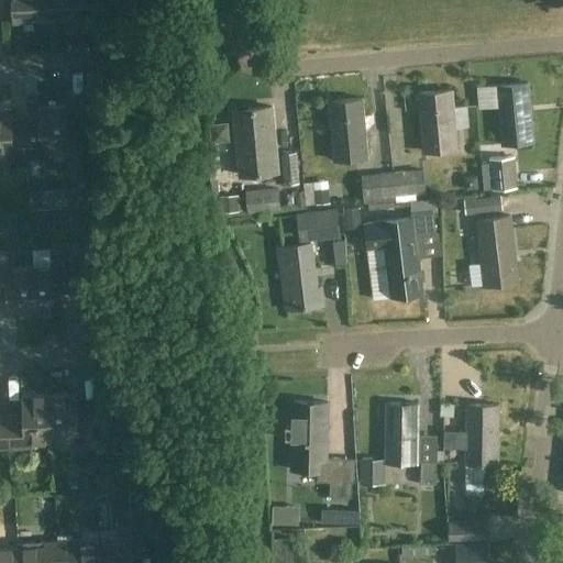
[(39,22),(36,0),(12,0),(14,23),(39,22)]
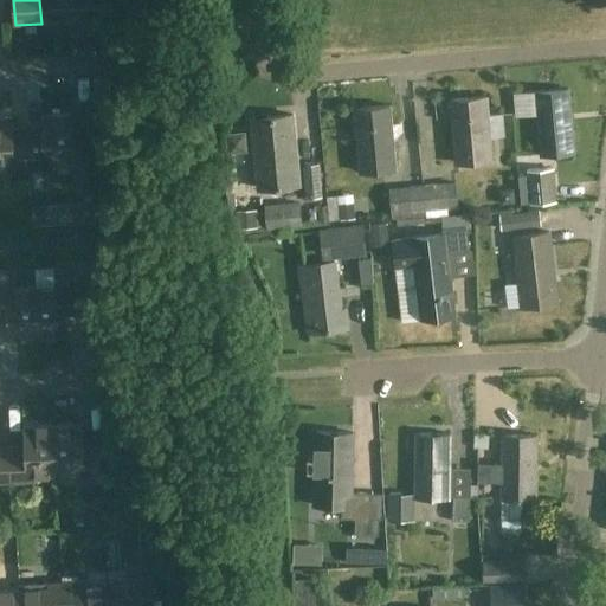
[(39,0),(42,24),(68,23),(66,0),(39,0)]
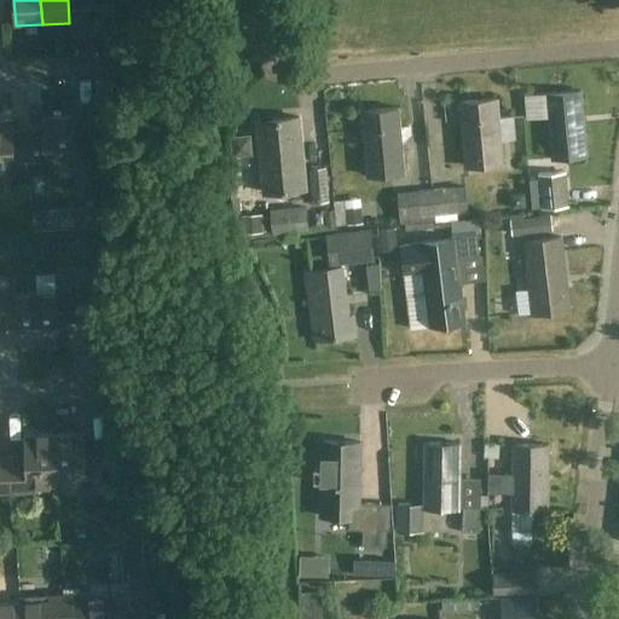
[(94,0),(68,0),(69,23),(96,22),(94,0)]
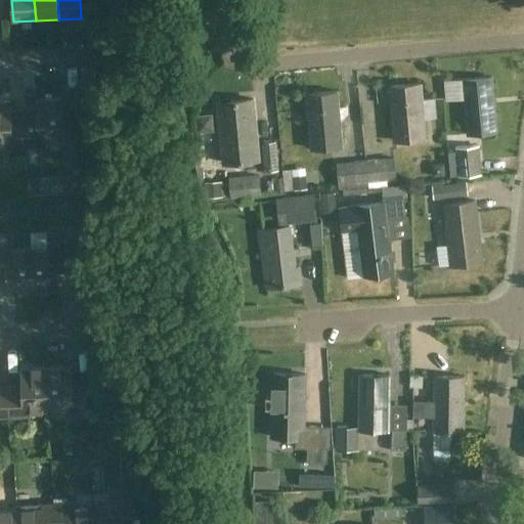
[(496,134),(491,79),(462,82),(467,136),(453,138),(456,178),(480,176),(478,147),(474,147),(473,136),(496,134)]
